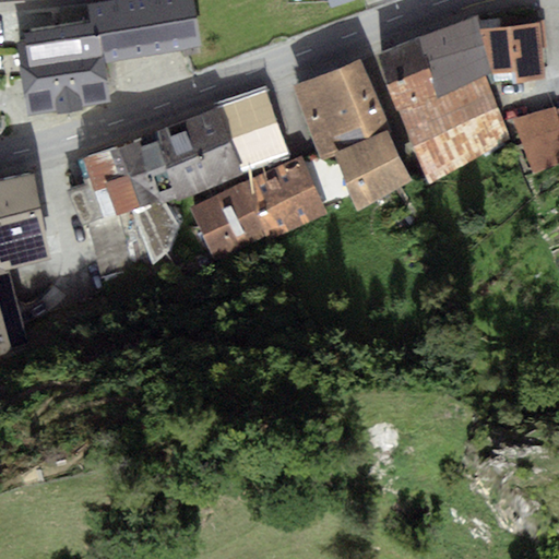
[(192,0),(109,0),(87,3),(91,22),(99,34),(104,62),(201,45),(192,0)]
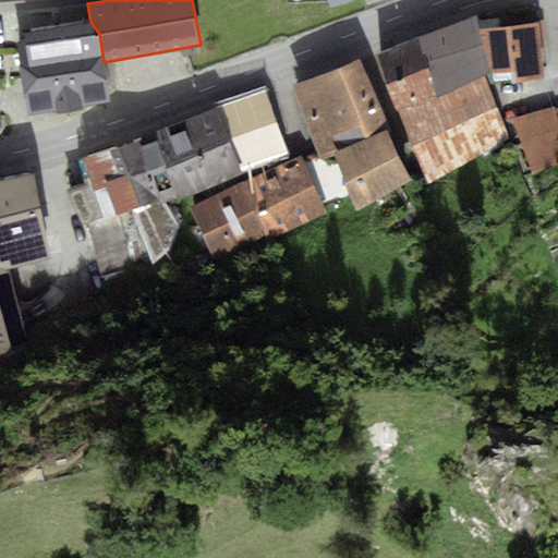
[(326,0),(329,9),(355,0),(326,0)]
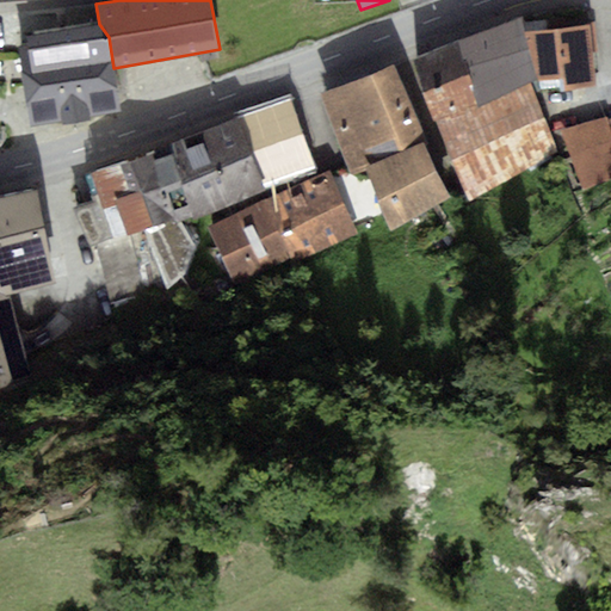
[(520,17),(458,41),(482,105),(530,81),(537,79),(524,30),(520,17)]
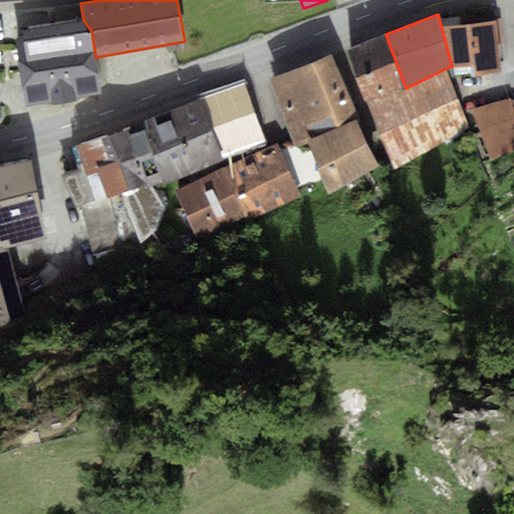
[(91,31),(83,20),(21,29),(22,38),(15,39),(26,105),(102,94),(95,57),(91,31)]
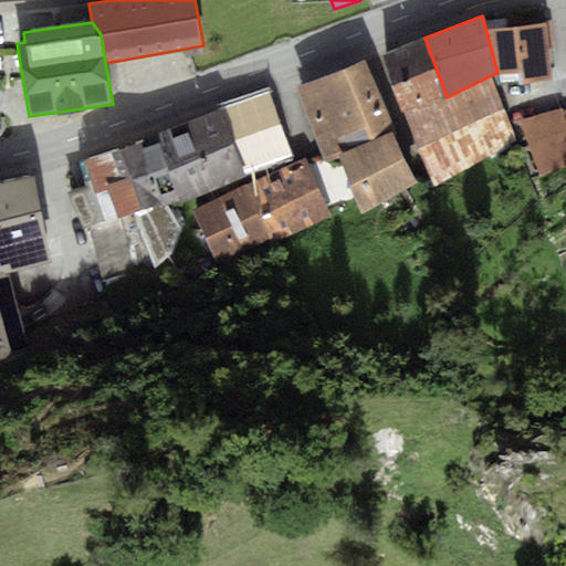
[(554,81),(544,22),(485,28),(498,73),(499,76),(522,72),(523,83),(554,81)]
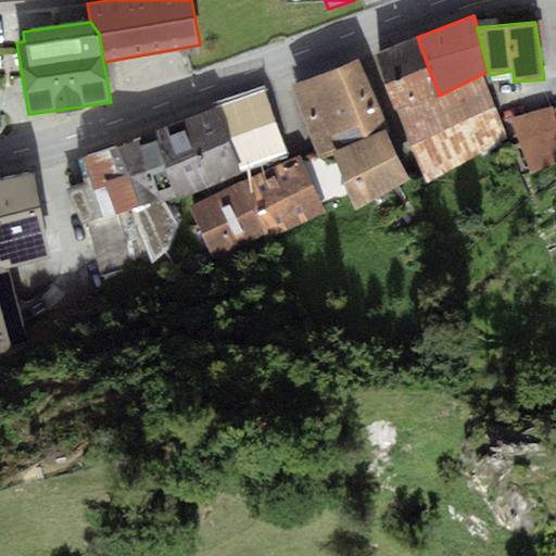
[(439,96),(417,37),(376,53),(396,111),(439,96)]
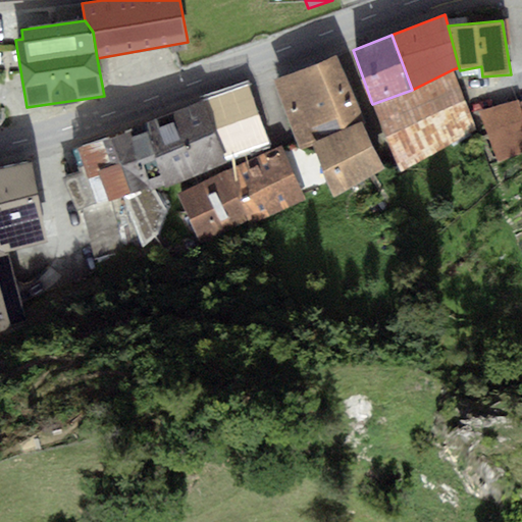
[(337,54),(273,81),(301,147),(312,142),(363,121),(365,120),(337,54)]
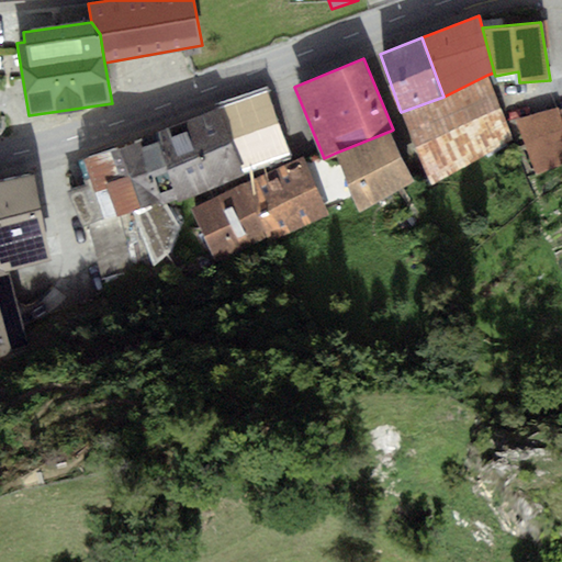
[(444,97),(401,112),(431,186),(514,139),(487,75),(444,97)]
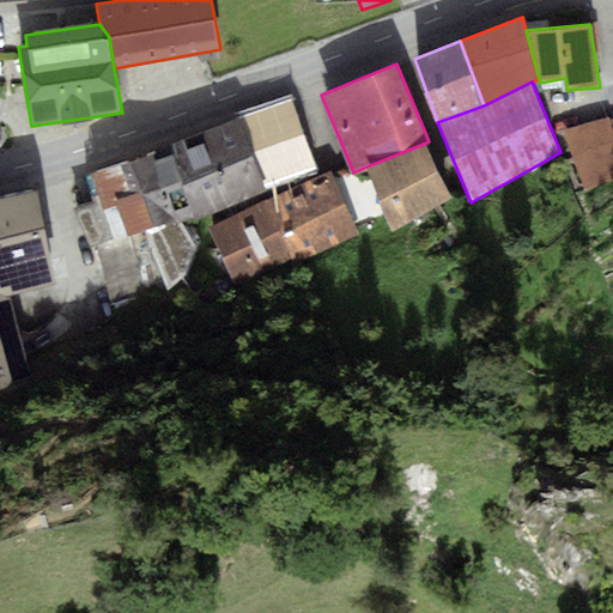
[(292,99),(240,117),(266,186),(316,168),(292,99)]
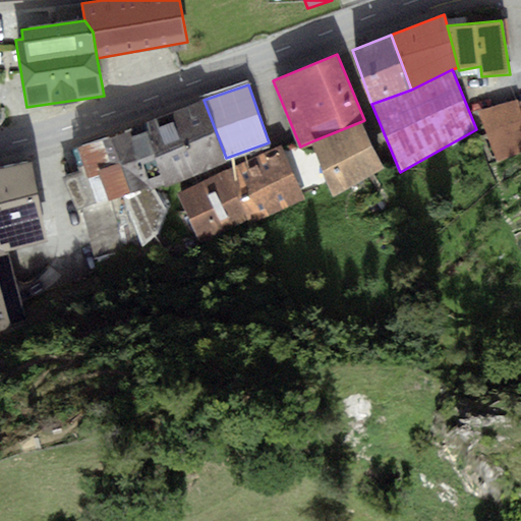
[(204,100),(145,121),(145,123),(164,181),(165,186),(227,163),(226,158),(204,100)]
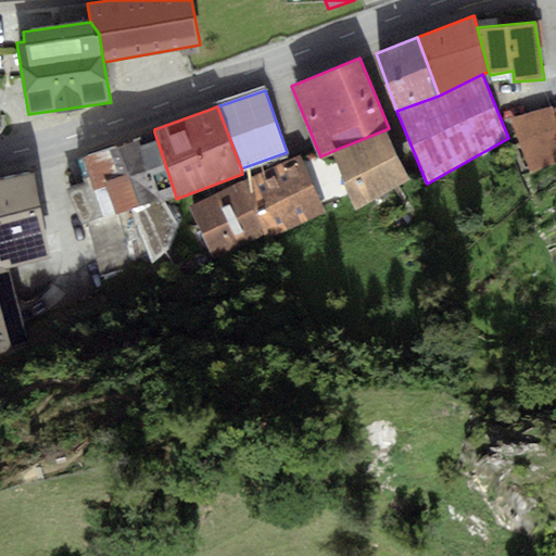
[(552,106),(512,121),(531,175),(555,161),(555,109),(553,111),(552,106)]
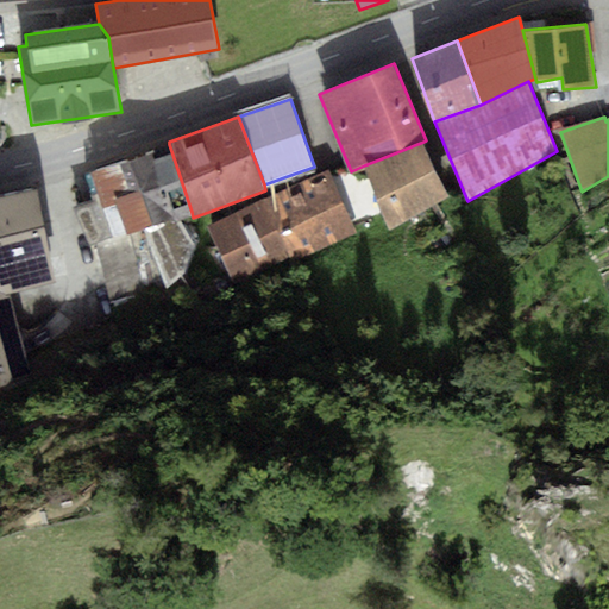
[(424,142),(364,165),(390,231),(450,196),(424,142)]
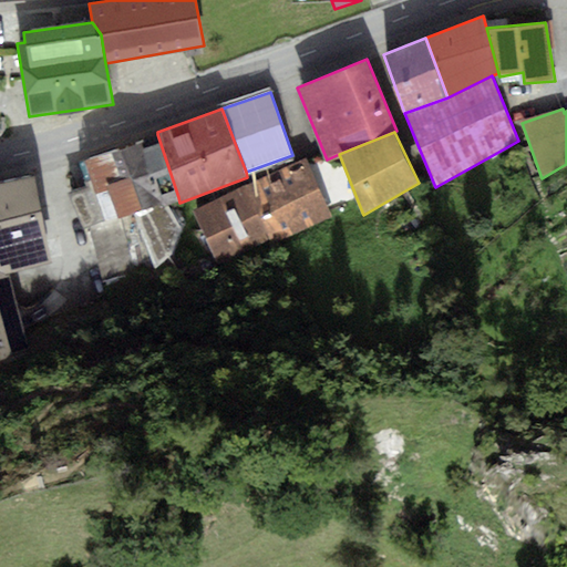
[(178,197),(157,134),(112,152),(121,179),(131,176),(142,209),(165,202),(178,197)]
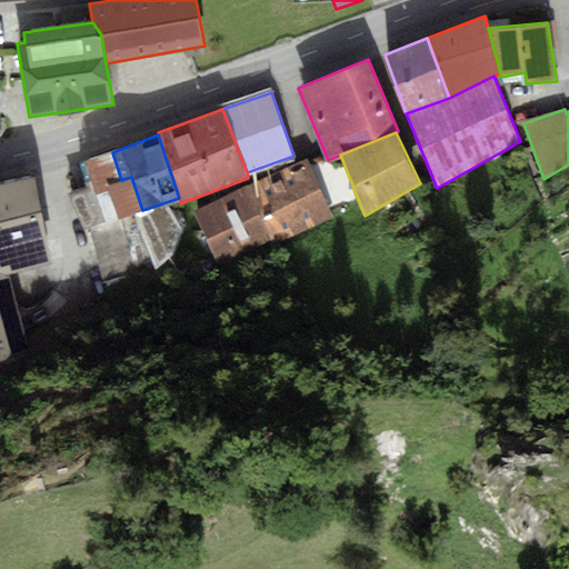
[(121,180),(112,152),(85,161),(90,180),(85,182),(87,188),(68,195),(83,229),(117,217),(118,219),(135,212),(142,210),(131,177),(121,180)]
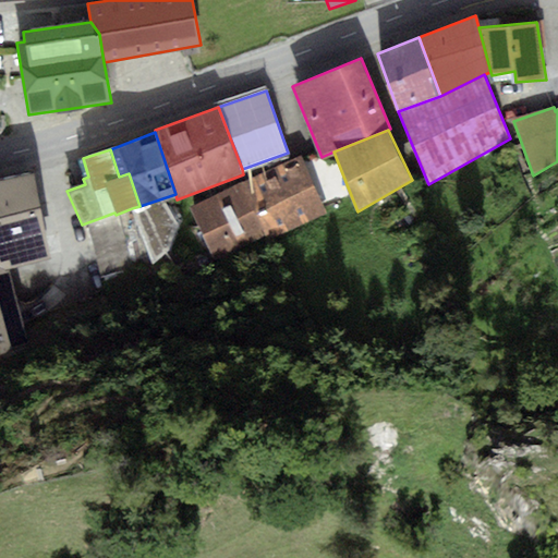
[(327,213),(300,156),(242,183),(268,235),(270,241),(327,213)]
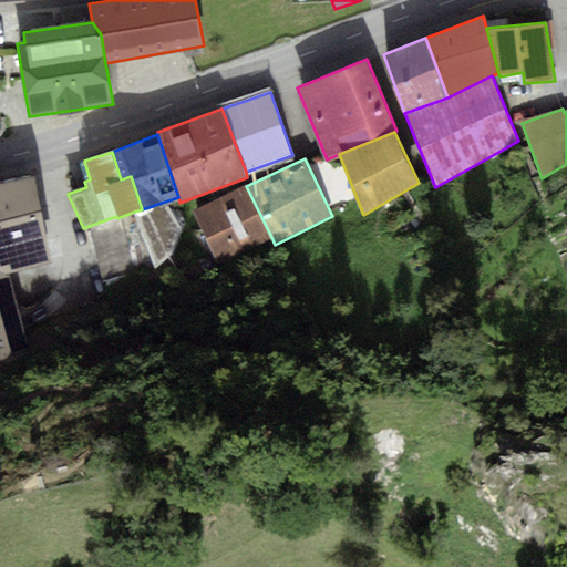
[(0,182),(0,361),(31,354),(9,274),(52,263),(33,175),(0,182)]
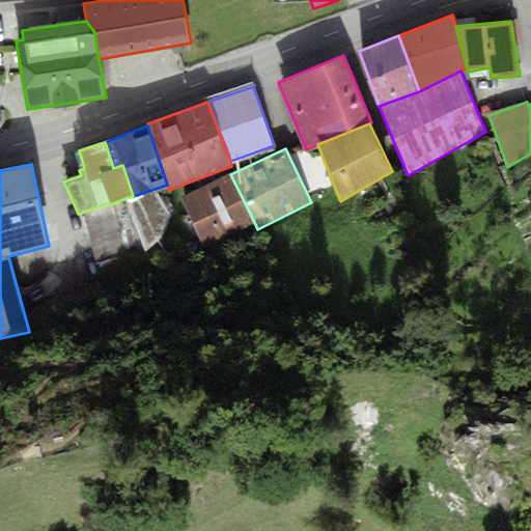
[(255,224),(230,174),(180,197),(204,249),(255,224)]
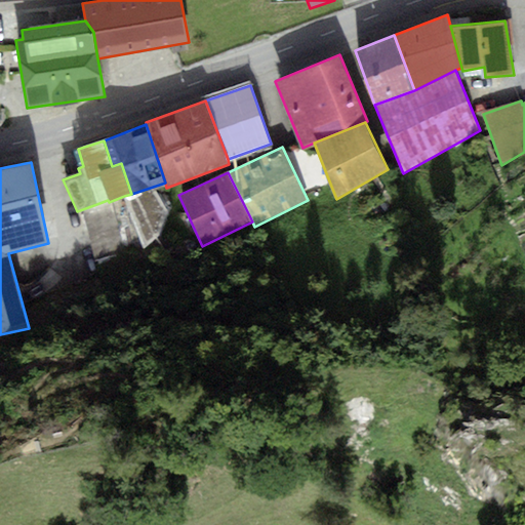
[(153,187),(124,196),(144,248),(158,236),(167,210),(153,187)]
